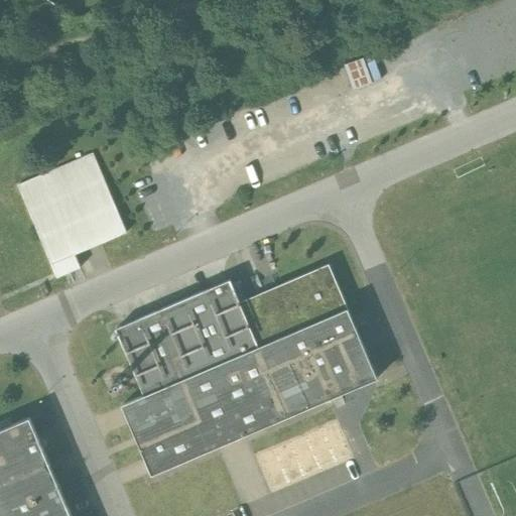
[(374,53),(346,65),(355,89),(383,78),(374,53)]
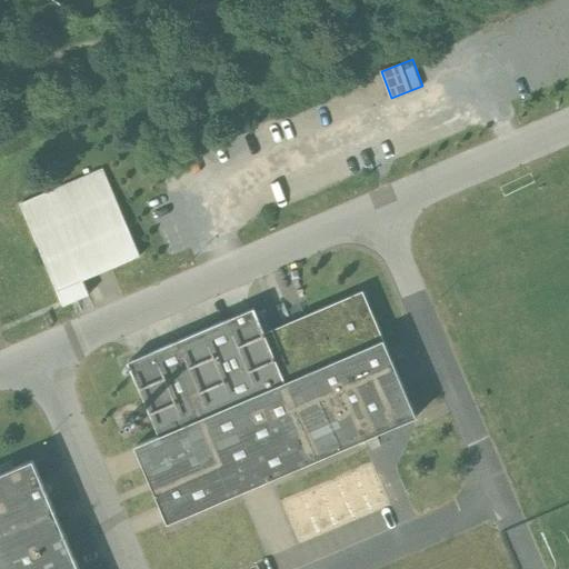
[(102,170),(19,206),(62,307),(88,296),(82,281),(139,257),(102,170)]
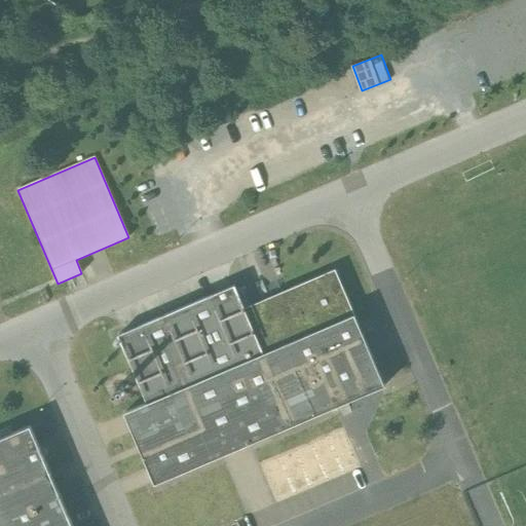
[(124,413),(153,482),(154,484),(384,386),(335,269),(243,308),(234,286),(117,335),(147,404),(124,413)]
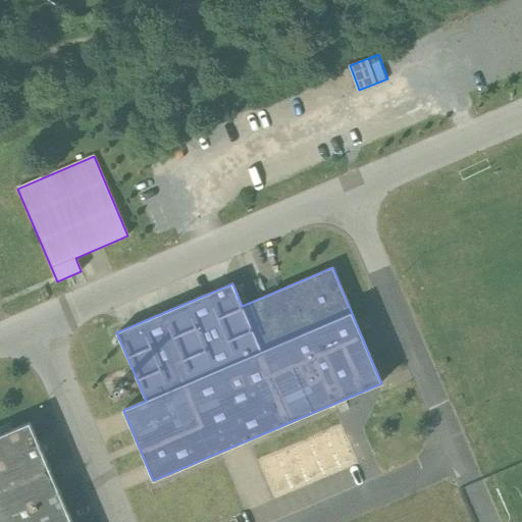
[(71,521),(30,423),(0,435),(0,521),(71,521)]
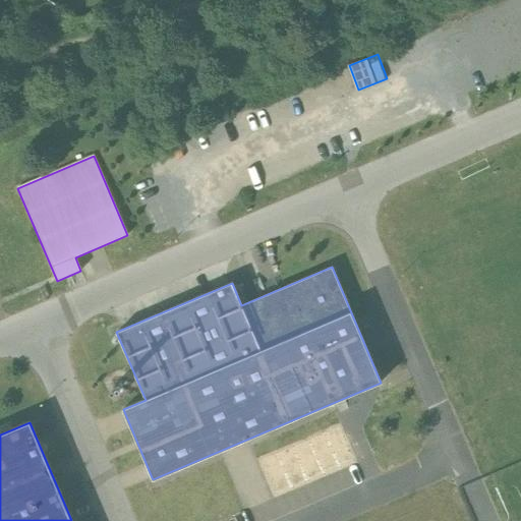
[(337,424),(263,457),(279,495),(353,462),(337,424)]
